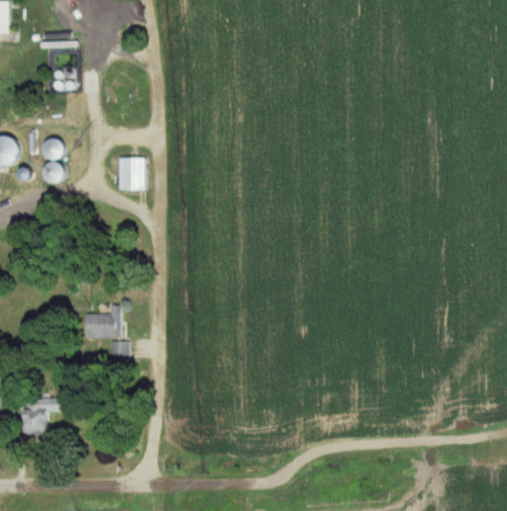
[(0,33),(10,33),(10,1),(0,0),(0,33)]
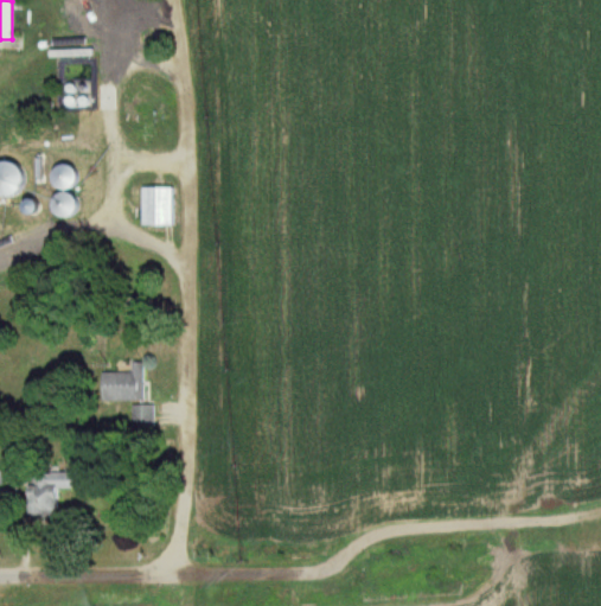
[(61,190),(80,186),(75,165),(56,168),(61,190)]
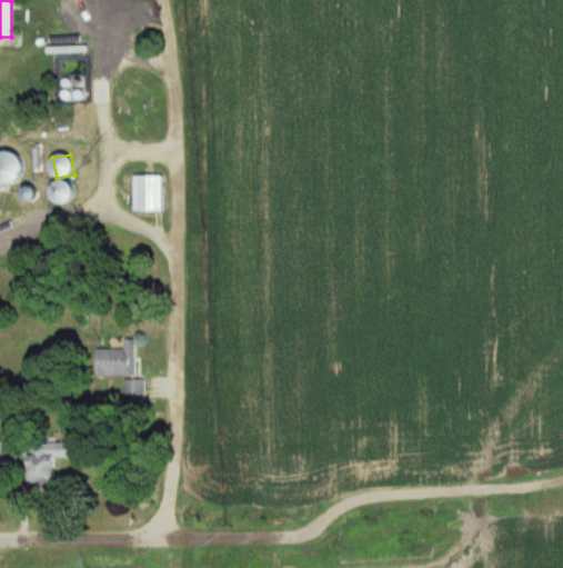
[(132,179),(161,179),(161,218),(131,218),(132,179)]
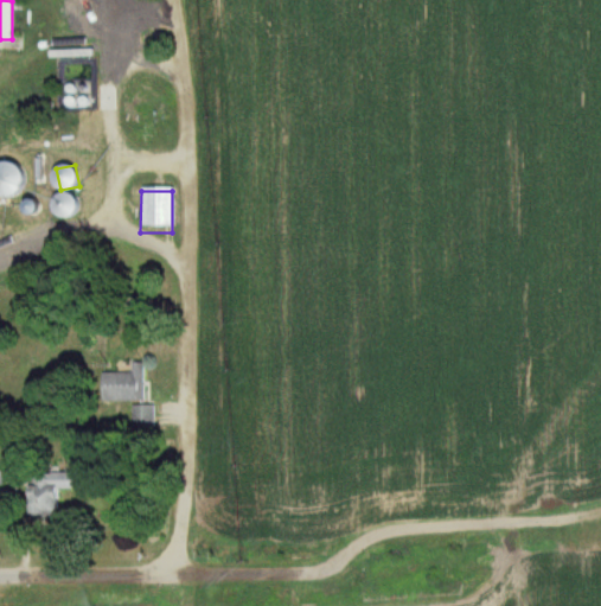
[(69,218),(78,202),(65,193),(55,210),(69,218)]
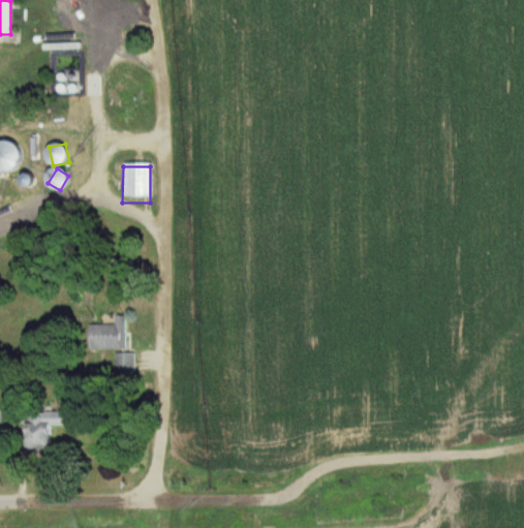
[(87,323),(87,349),(124,349),(124,323),(87,323)]
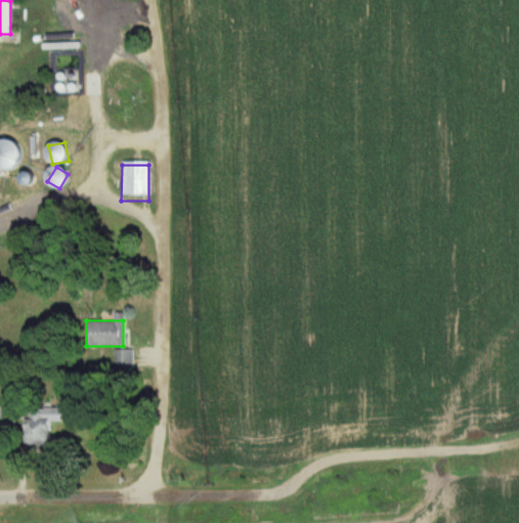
[(112,367),(126,367),(126,350),(112,351),(112,367)]
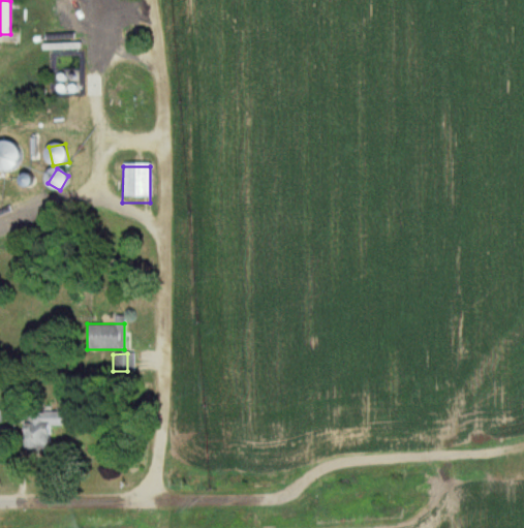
[(51,448),(51,426),(65,426),(65,411),(26,411),(26,448),(51,448)]
